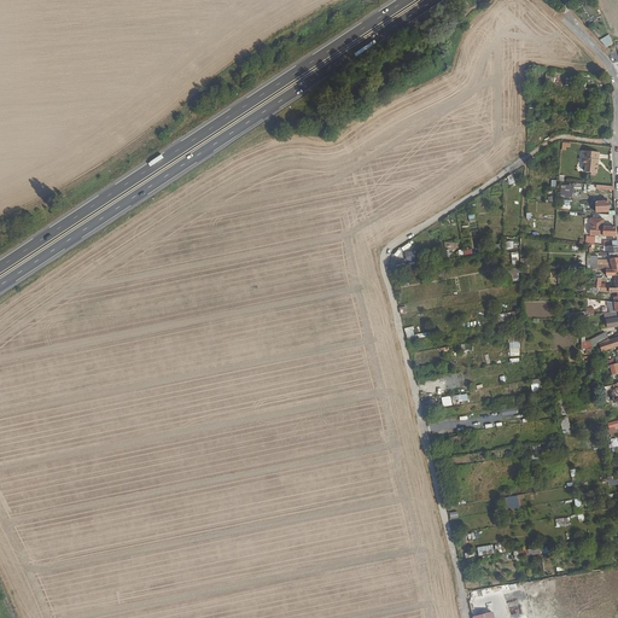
[(601,38),(604,47),(612,44),(608,35),(601,38)]
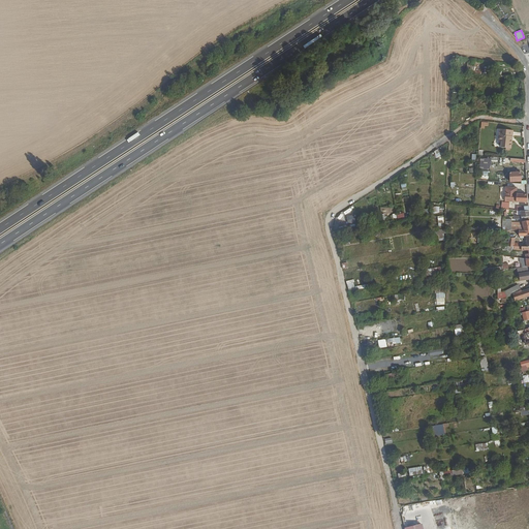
[(475,72),(484,72),(484,64),(475,64),(475,72)]
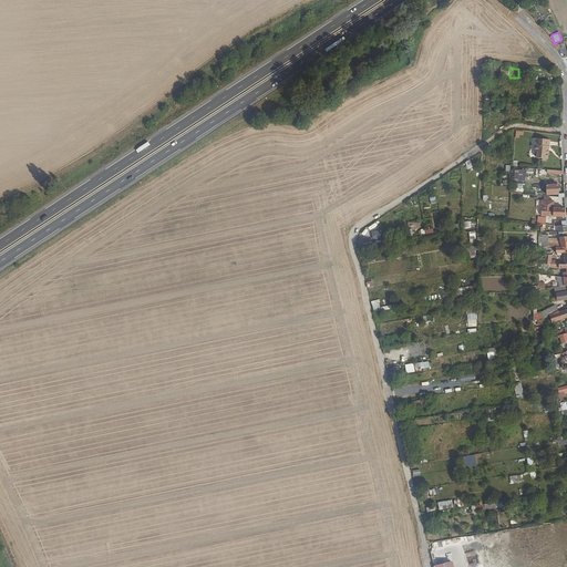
[(535,138),(534,152),(537,152),(536,157),(542,158),(542,161),(546,161),(546,158),(547,160),(548,151),(546,151),(547,146),(549,146),(549,140),(535,138)]
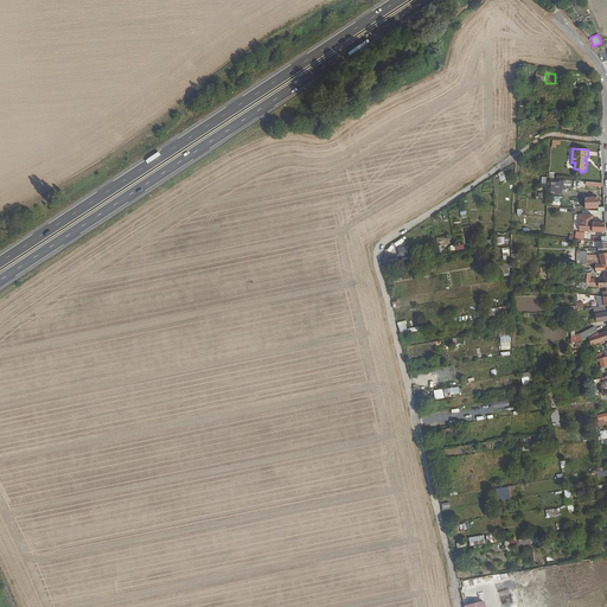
[(562,195),(563,181),(550,180),(550,195),(562,195)]
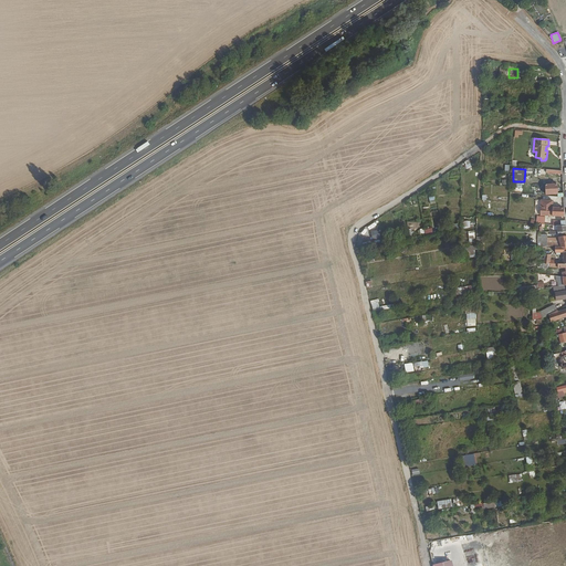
[(546,185),(546,195),(557,194),(557,185),(546,185)]
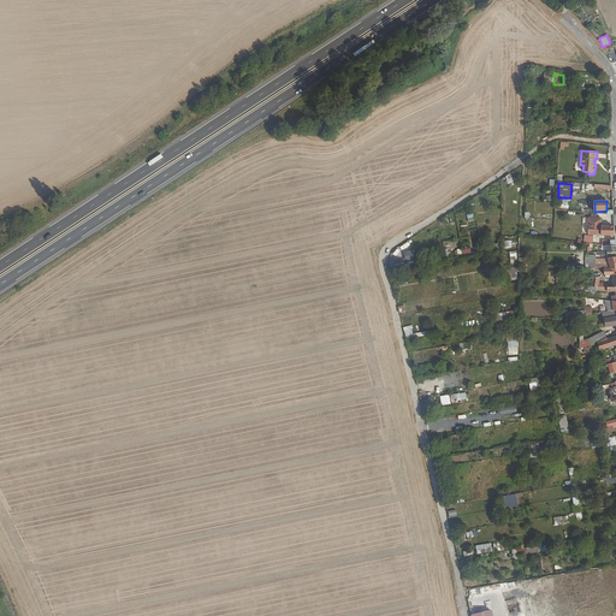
[(590,218),(587,235),(615,236),(614,227),(602,225),(602,219),(590,218)]
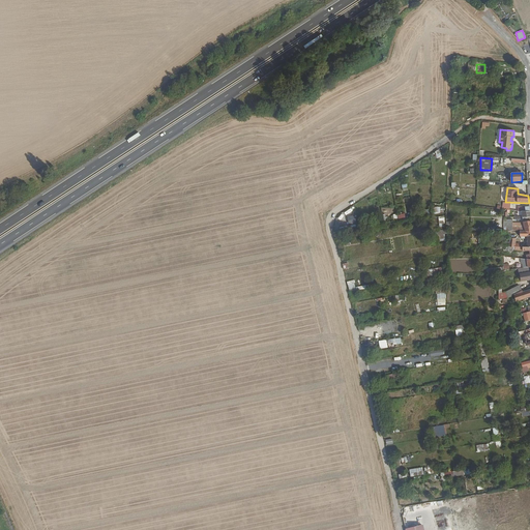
[(503,219),(503,230),(510,231),(512,231),(512,219),(503,219)]
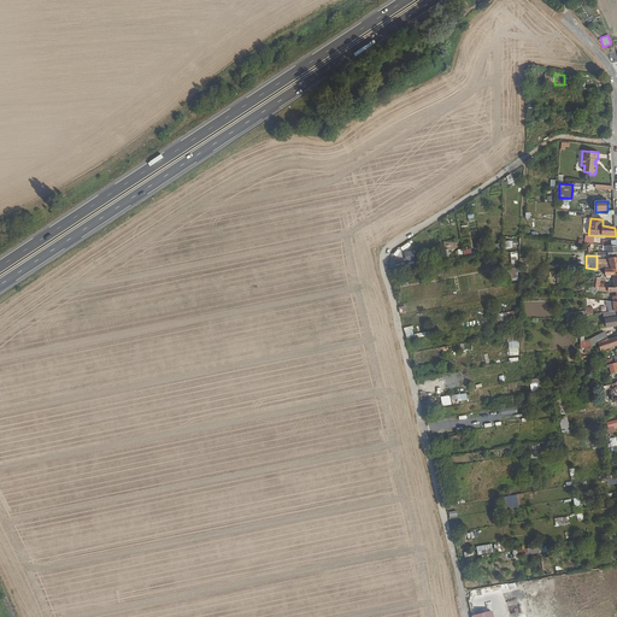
[(616,258),(607,259),(609,265),(605,266),(605,270),(616,269),(616,258)]
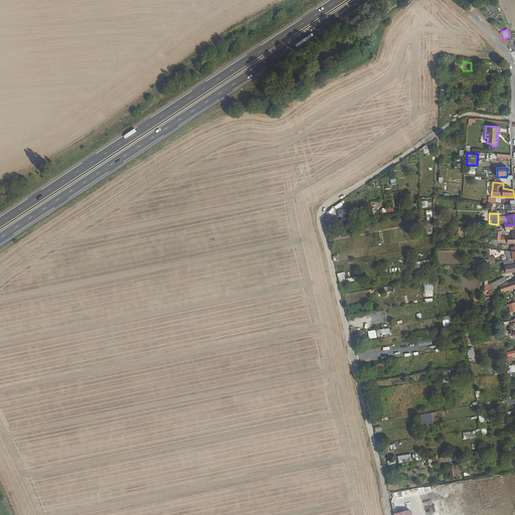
[(514,265),(506,267),(506,274),(514,272),(514,265)]
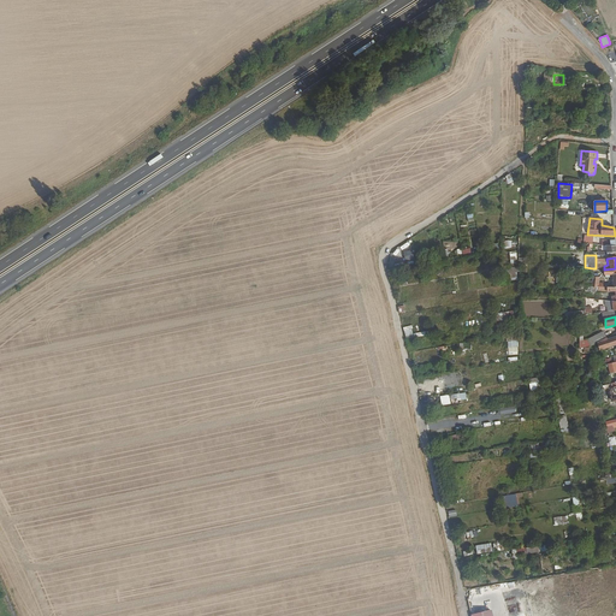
[(603,333),(586,342),(582,343),(580,343),(580,349),(590,348),(602,341),(606,339),(603,333)]
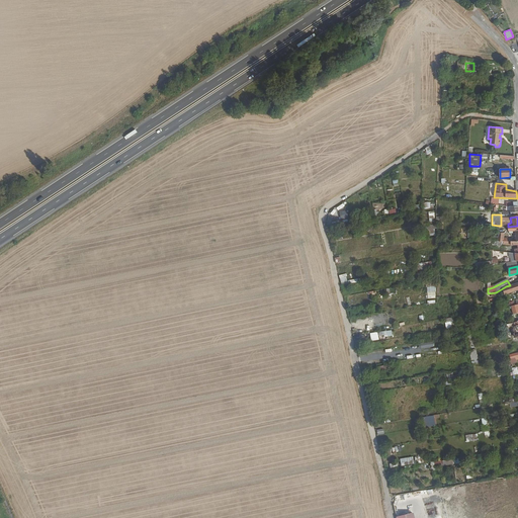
[(506,286),(509,293),(517,290),(517,283),(511,286),(511,284),(510,285),(506,286)]
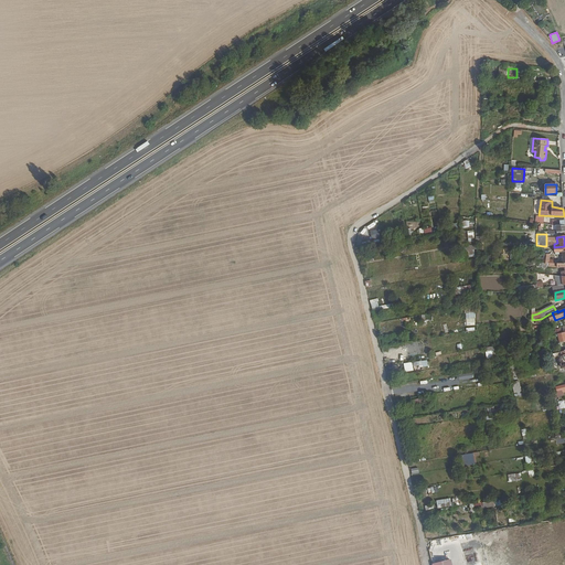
[(475,312),(466,312),(466,324),(475,326),(475,312)]
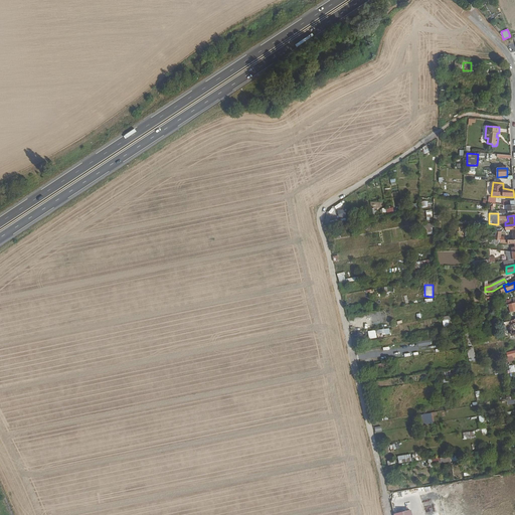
[(442,317),(443,325),(451,324),(450,315),(442,317)]
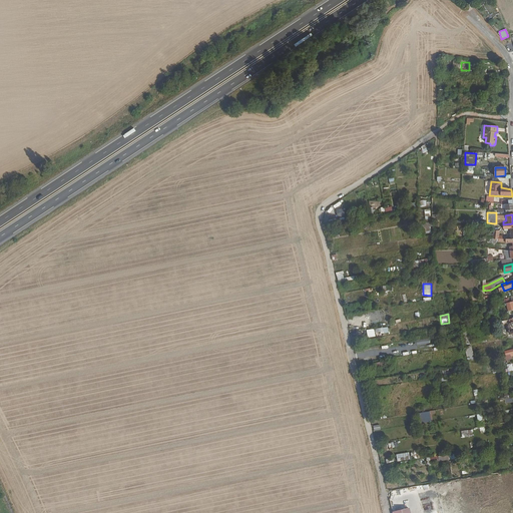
[(360,320),(361,323),(380,318),(379,315),(360,320)]
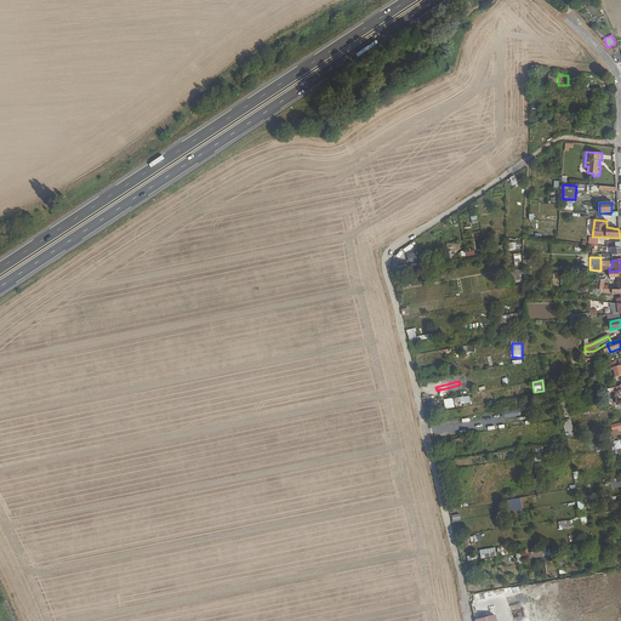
[(444,399),(444,408),(454,408),(453,398),(444,399)]
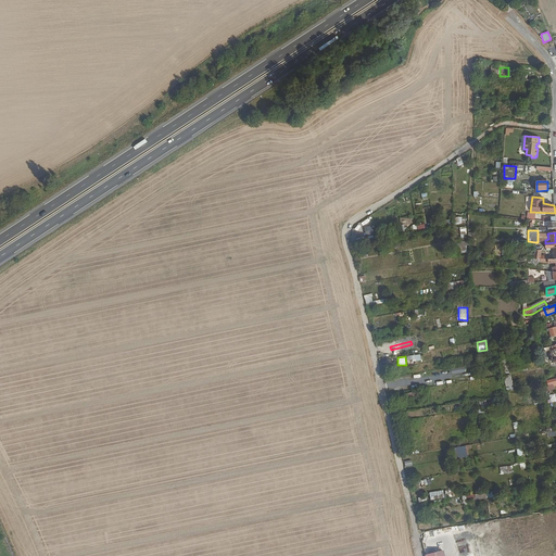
[(506,365),(505,358),(500,359),(501,367),(503,374),(508,373),(506,365)]
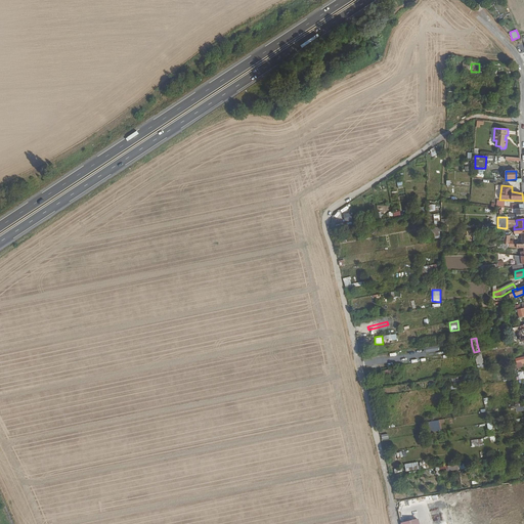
[(482,353),(475,354),(476,368),(483,367),(482,353)]
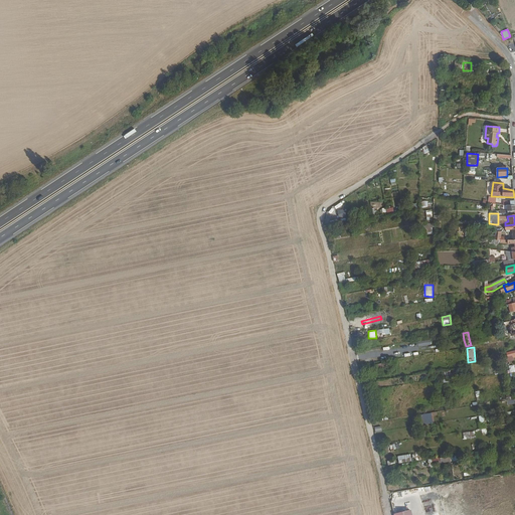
[(402,349),(394,350),(395,358),(403,357),(402,349)]
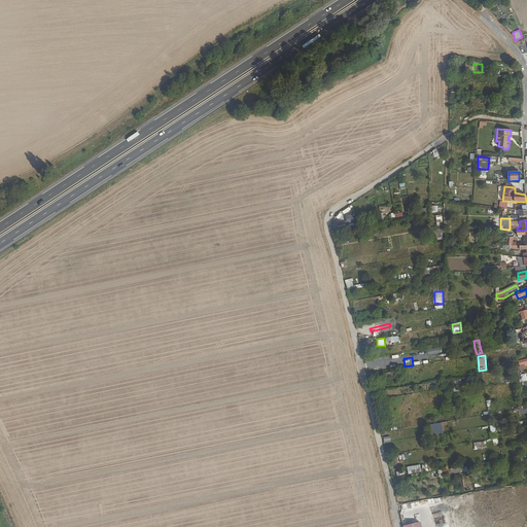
[(432,434),(443,432),(441,422),(430,425),(432,434)]
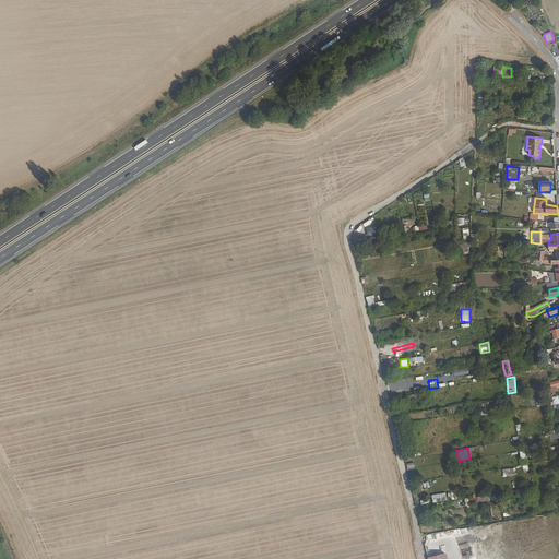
[(432,502),(448,500),(447,492),(431,495),(432,502)]
